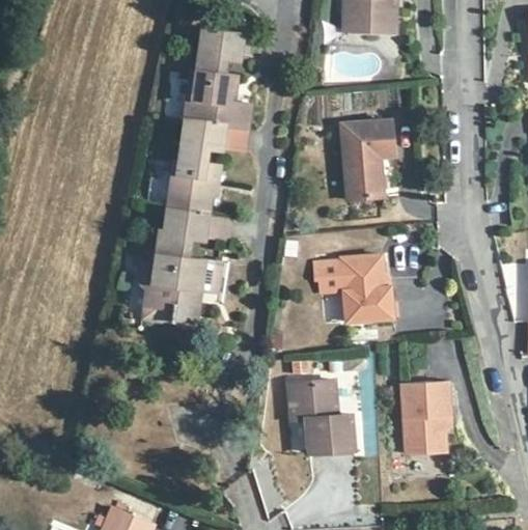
[(342,0),(342,16),(351,16),(351,29),(393,30),(394,7),(386,7),(386,0),(342,0)]
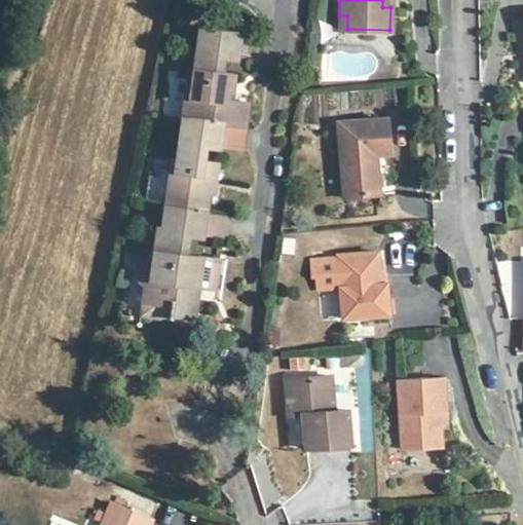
[(237,32),(198,27),(191,79),(186,79),(184,97),(190,97),(186,117),(181,117),(174,172),(169,172),(166,183),(172,183),(171,200),(164,199),(160,227),(156,227),(152,261),(138,259),(135,278),(144,279),(149,280),(147,302),(167,305),(166,315),(190,319),(194,287),(212,289),(216,259),(182,254),(185,234),(201,236),(208,191),(211,163),(200,162),(203,145),(218,147),(221,122),(241,125),(245,104),(228,102),(223,101),(227,75),(218,74),(220,57),(233,59),(237,32)]
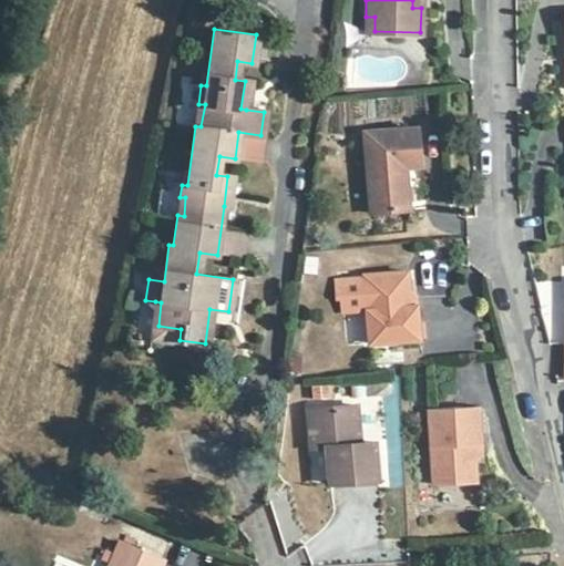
[(205,104),(198,104),(195,126),(201,126),(205,104)]
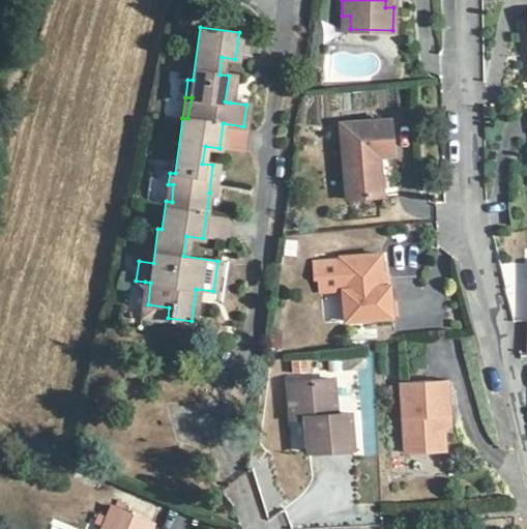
[(390,153),(387,117),(338,122),(345,198),(380,194),(379,177),(377,154),(390,153)]
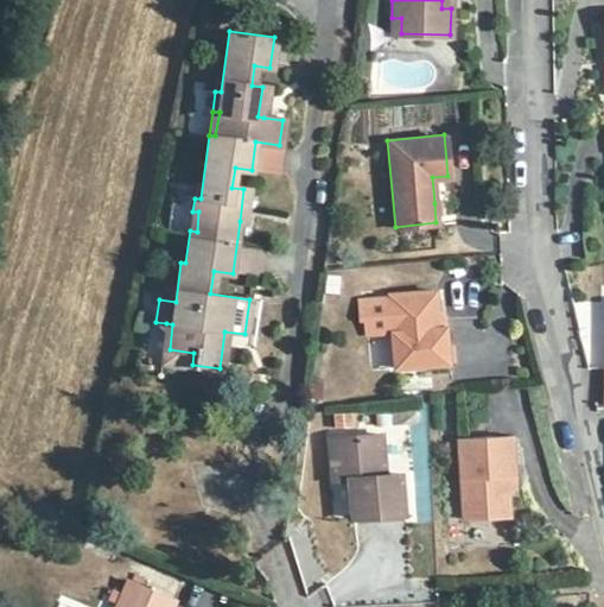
[(451,201),(447,176),(432,177),(434,203),(451,201)]
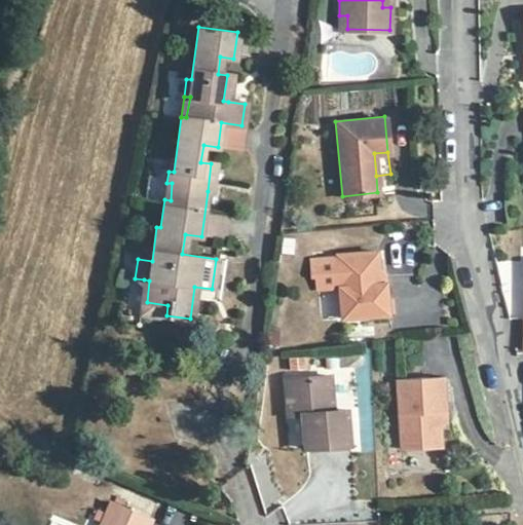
[(209,214),(207,237),(225,239),(228,216),(209,214)]
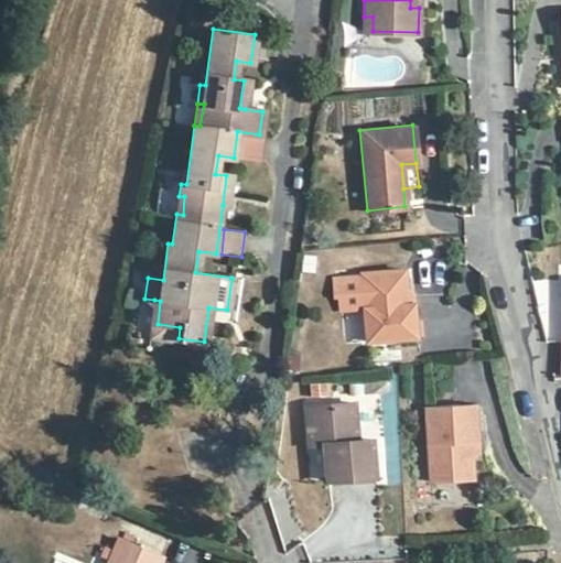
[(314,255),(301,253),(300,270),(313,271),(314,255)]
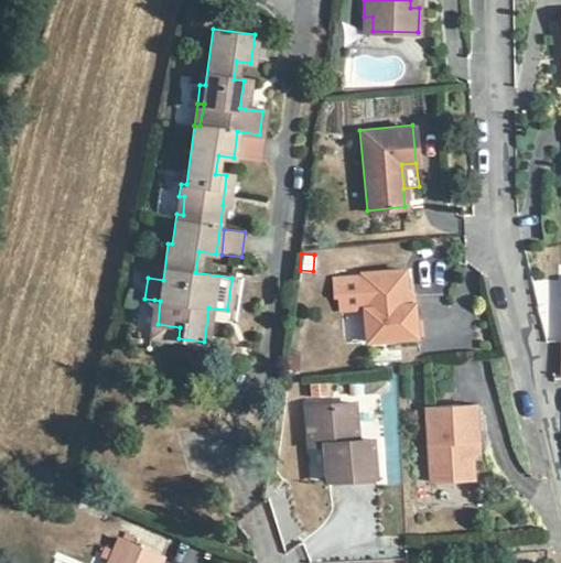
[(405,293),(402,269),(358,273),(358,274),(331,278),(333,294),(337,294),(338,310),(362,307),(365,342),(414,336),(412,303),(406,304),(405,293)]
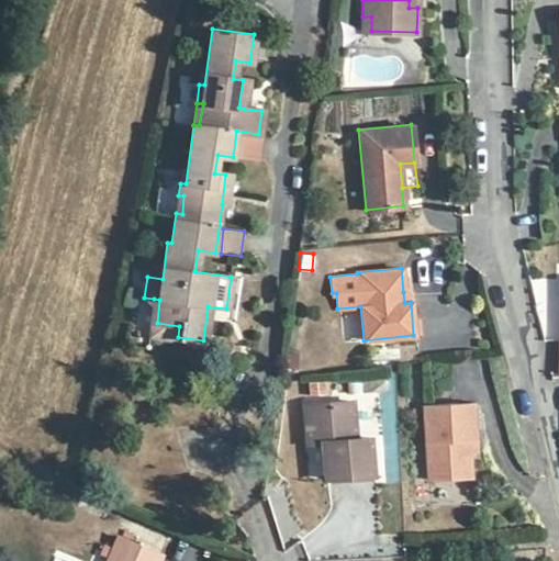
[(154,299),(151,322),(157,323),(159,300),(154,299)]
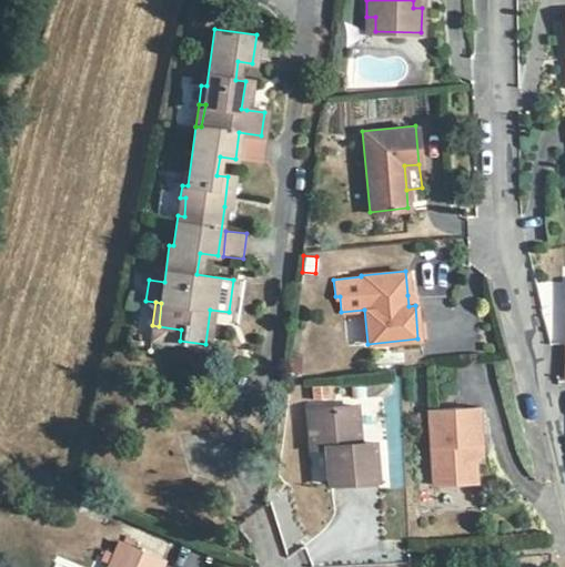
[(181,330),(159,326),(152,325),(150,340),(179,344),(180,341),(181,330)]
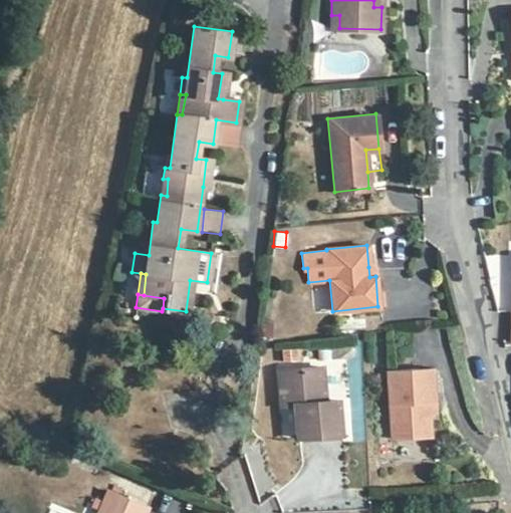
[(271,323),(261,322),(260,336),(270,336),(271,323)]
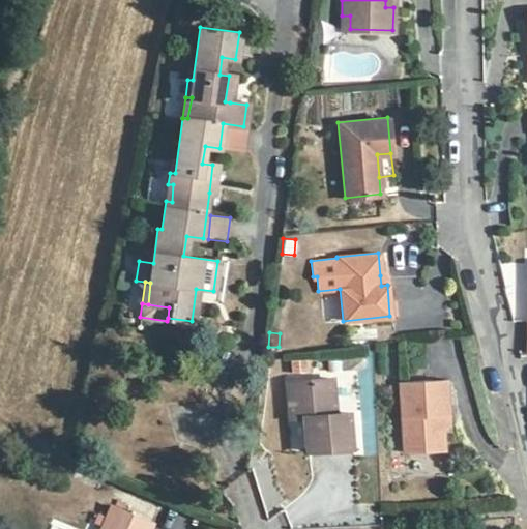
[(334,413),(331,377),(286,381),(289,418),(302,418),(305,450),(350,446),(348,412),(334,413)]
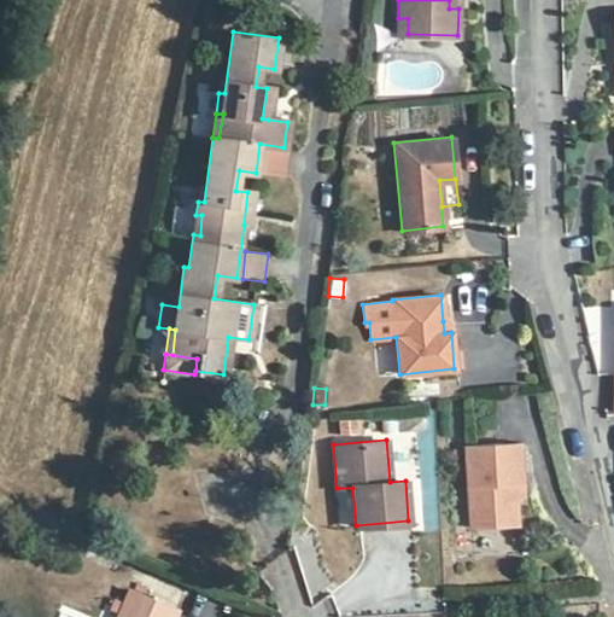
[(520,482),(516,443),(463,446),(468,525),(514,523),(513,501),(512,483),(520,482)]
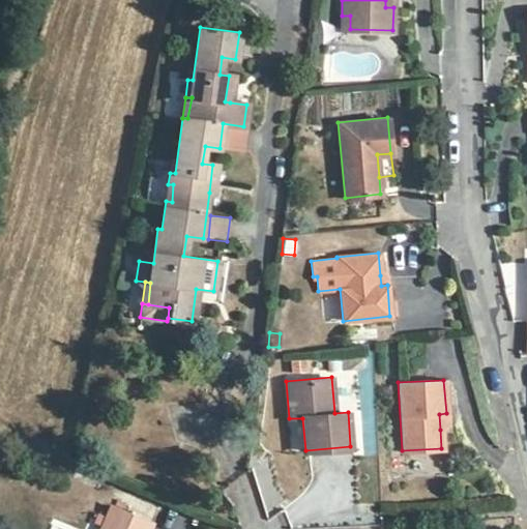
[(300,422),(287,423),(288,450),(301,449),(300,422)]
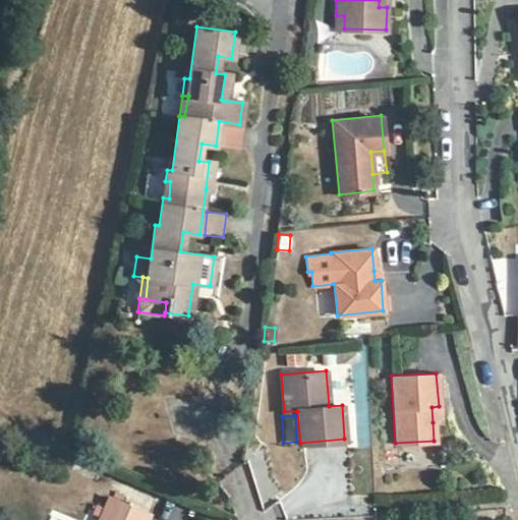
[(145,519),(149,513),(109,498),(99,519),(145,519)]
